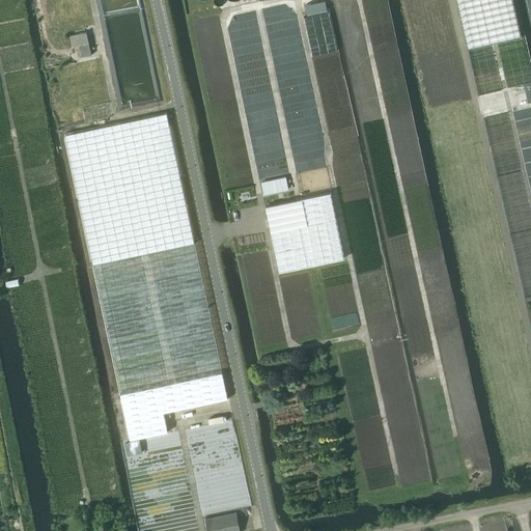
[(456,0),(469,50),(522,36),(512,0),(456,0)]
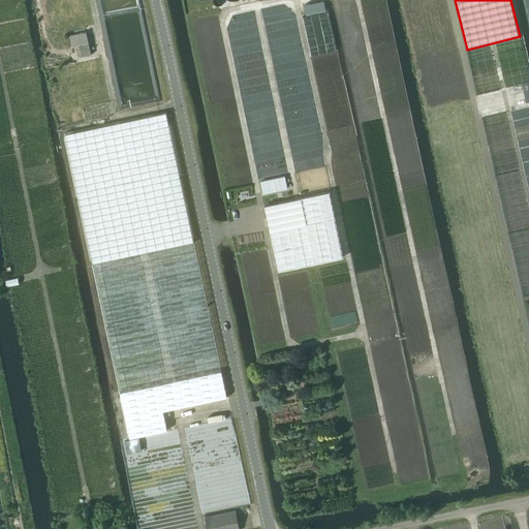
[(69,36),(71,47),(79,44),(82,58),(91,56),(86,33),(69,36)]
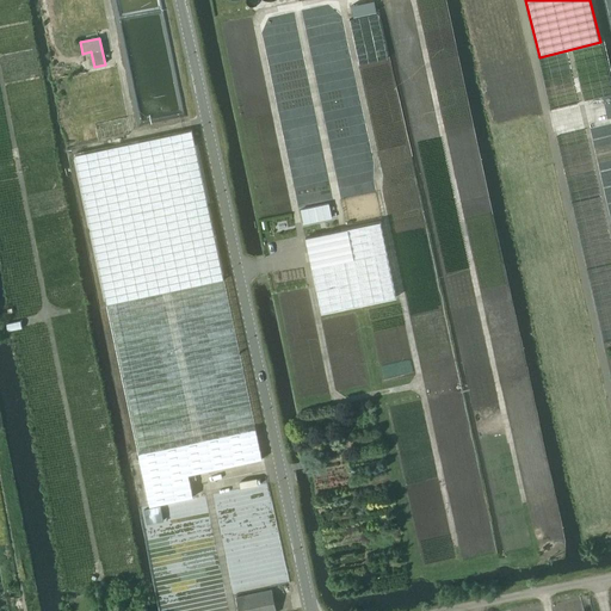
[(168,501),(176,500),(193,497),(189,474),(263,458),(226,287),(216,242),(215,234),(201,167),(195,143),(193,135),(192,129),(143,140),(131,142),(75,154),(79,167),(111,321),(150,506),(168,501)]
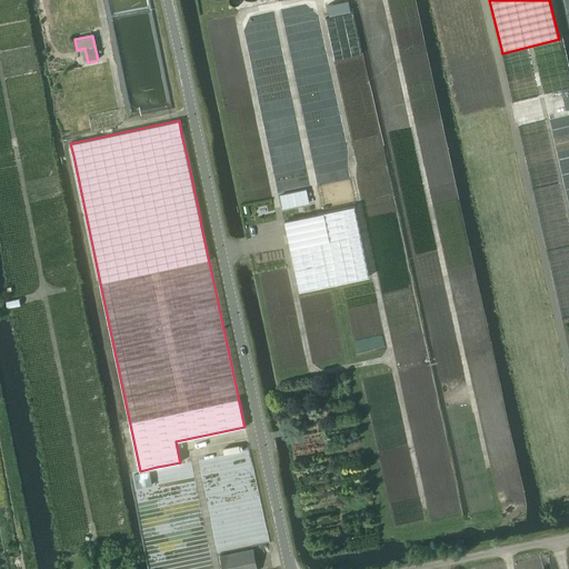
[(306,189),(280,195),(282,208),(309,202),(306,189)]
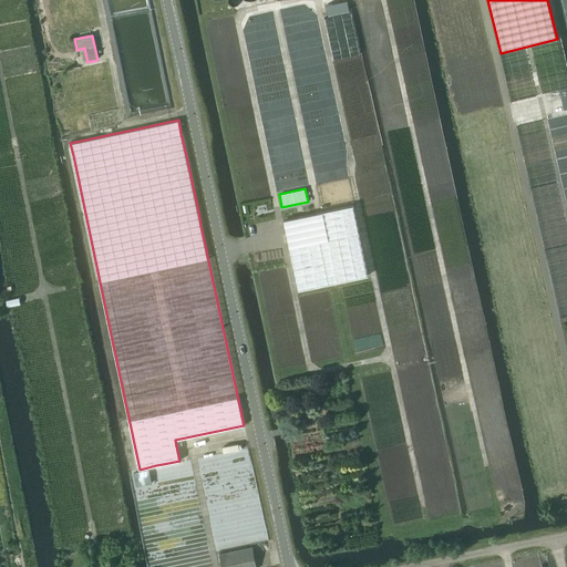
[(286,229),(288,244),(289,248),(298,290),(368,276),(353,205),(322,212),(284,219),(286,229)]
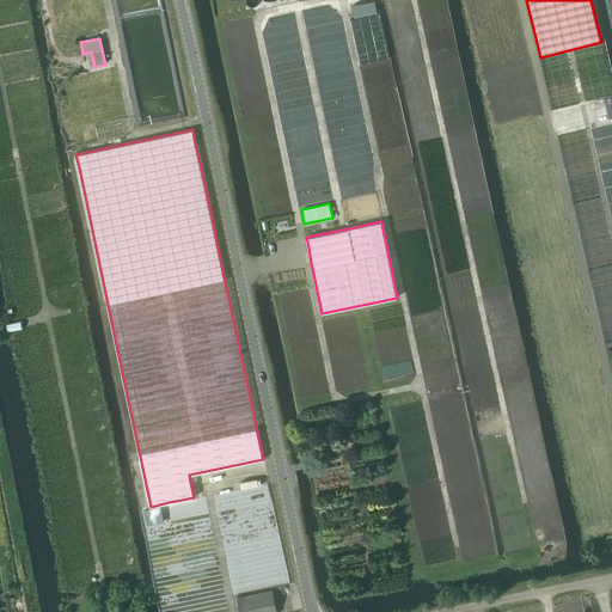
[(317,446),(319,463),(332,460),(329,444),(317,446)]
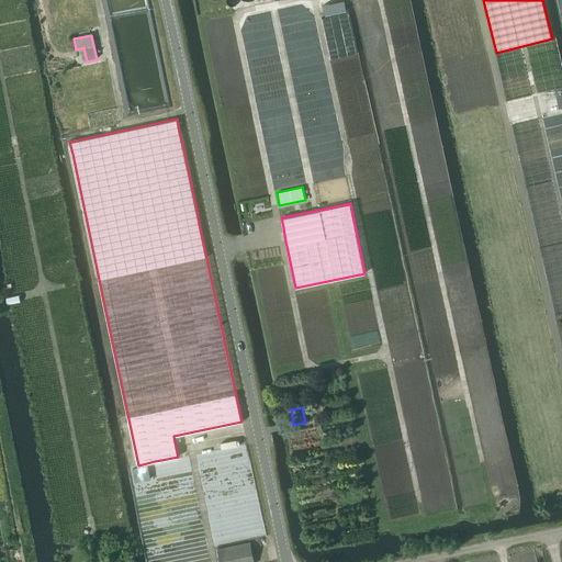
[(139,481),(150,479),(148,465),(133,469),(134,476),(139,475),(139,481)]
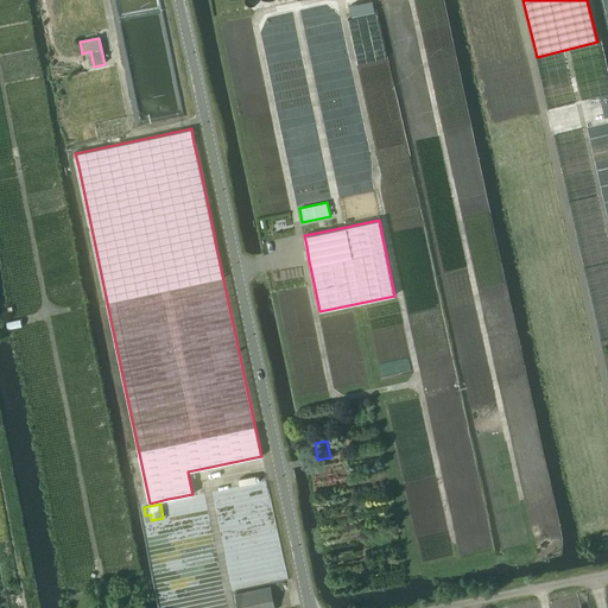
[(236,595),(239,607),(276,607),(271,587),(236,595)]
